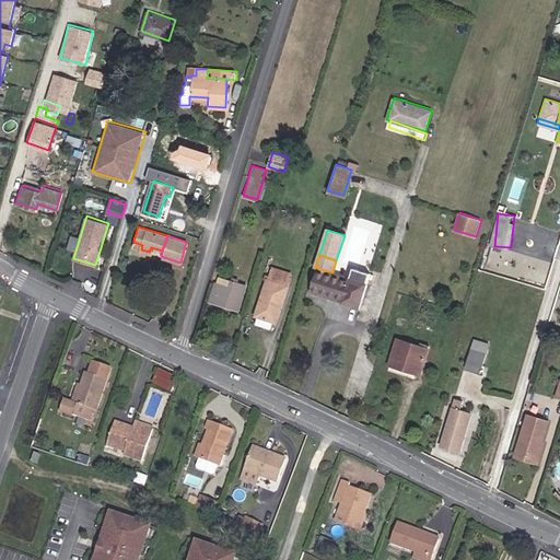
[(333,272),(317,268),(311,291),(359,306),(366,283),(333,272)]
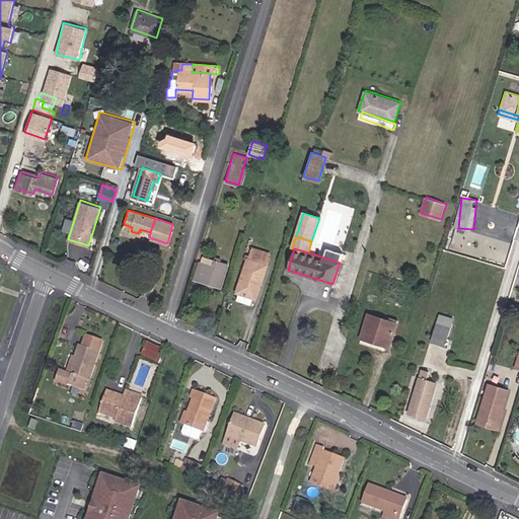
[(251,249),(248,260),(266,266),(270,255),(251,249)]
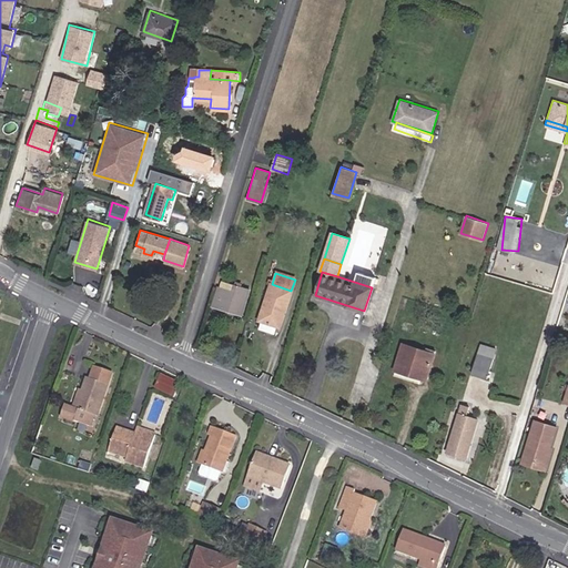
[(222,281),(220,288),(232,292),(234,285),(222,281)]
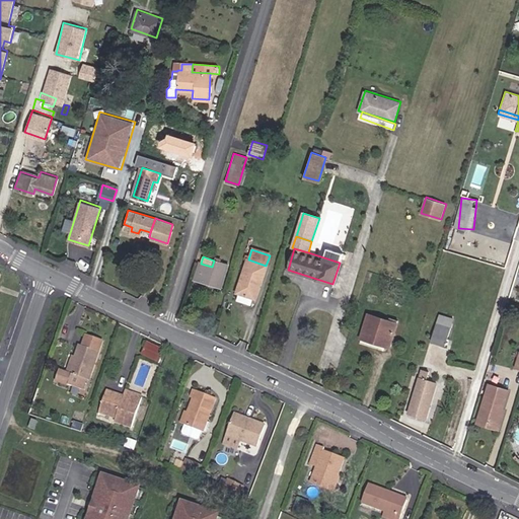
[(266,266),(248,260),(237,292),(254,299),(266,266)]
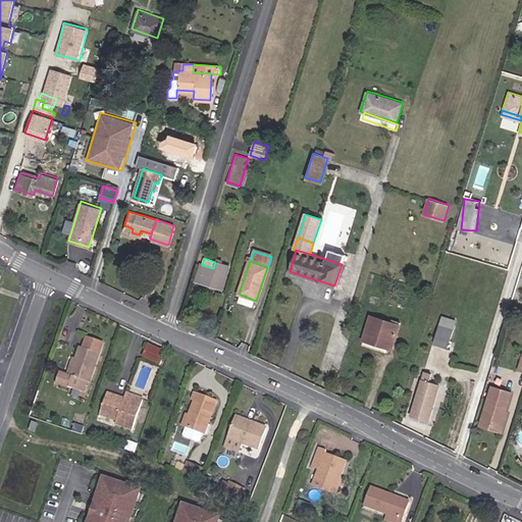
[(213,268),(202,265),(200,264),(195,279),(221,288),(227,266),(215,262),(213,268)]
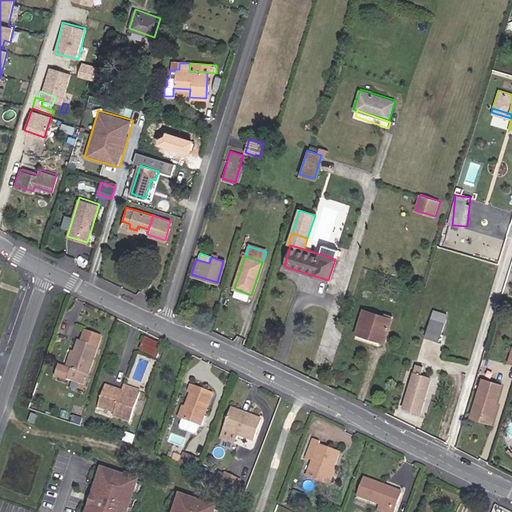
[(384,342),(392,318),(362,309),(354,333),(384,342)]
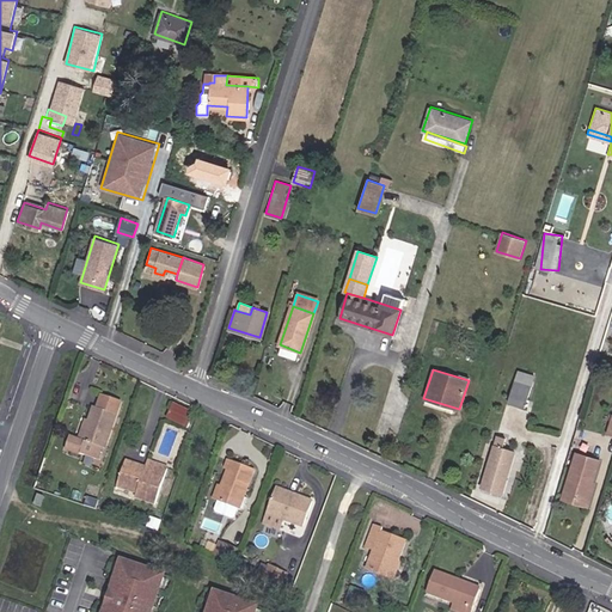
[(522,407),(530,385),(515,381),(508,402),(522,407)]
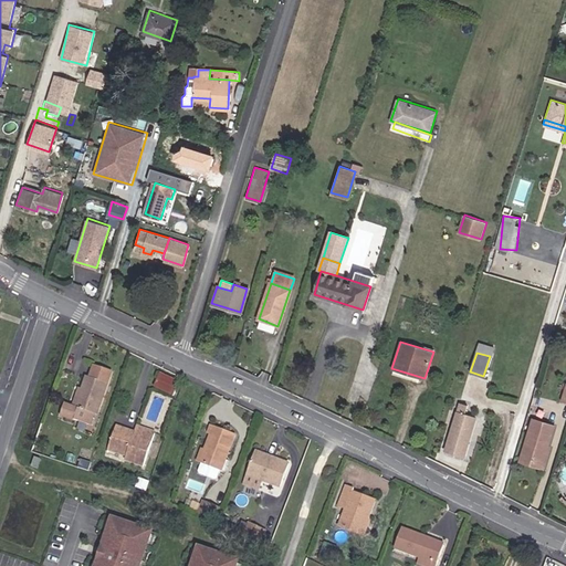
[(77,404),(73,401),(69,400),(63,415),(91,423),(95,413),(98,413),(113,371),(94,365),(90,378),(86,377),(83,388),(77,404)]
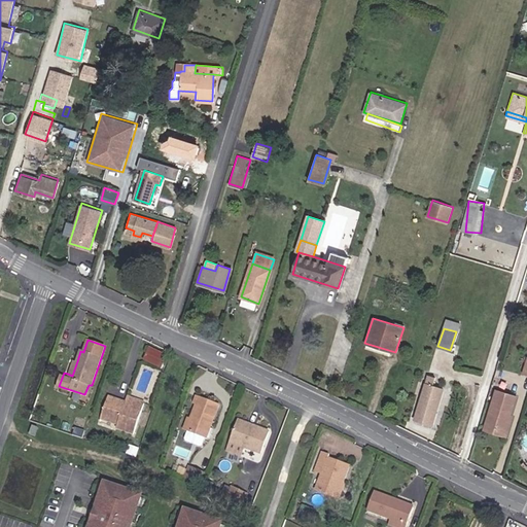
[(167,355),(151,348),(145,360),(161,369),(167,355)]
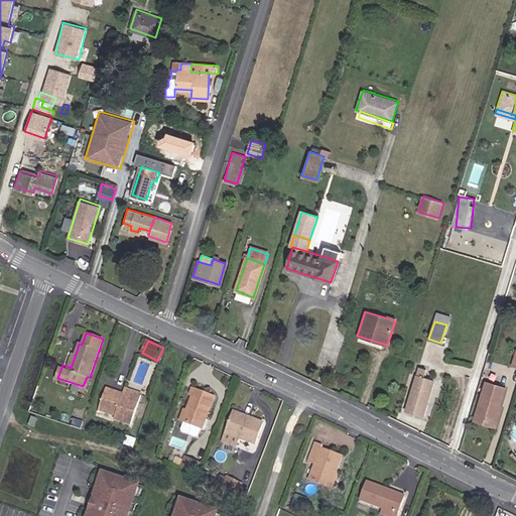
[(72,353),(67,366),(71,368),(76,354),(72,353)]
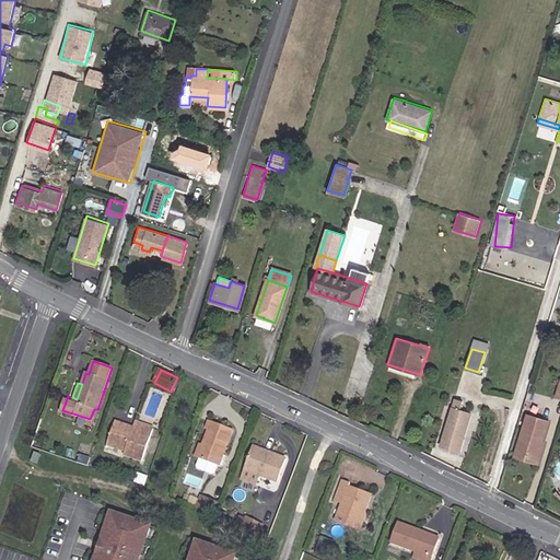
[(454,398),(440,444),(459,451),(471,413),(461,410),(463,401),(454,398)]
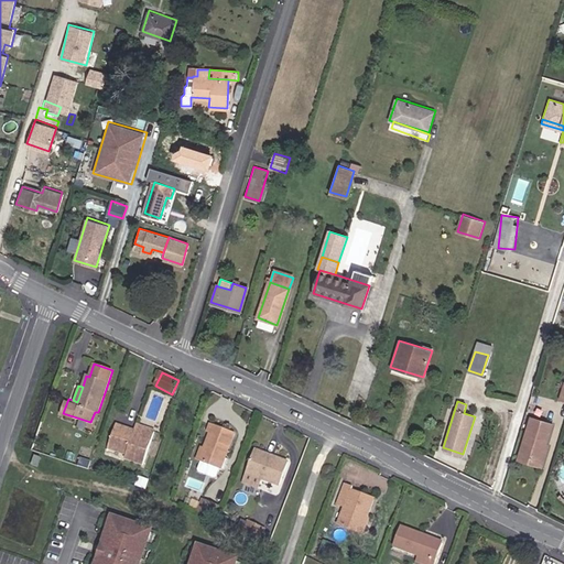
[(533,419),(521,455),(545,462),(551,443),(549,442),(554,424),(533,419)]
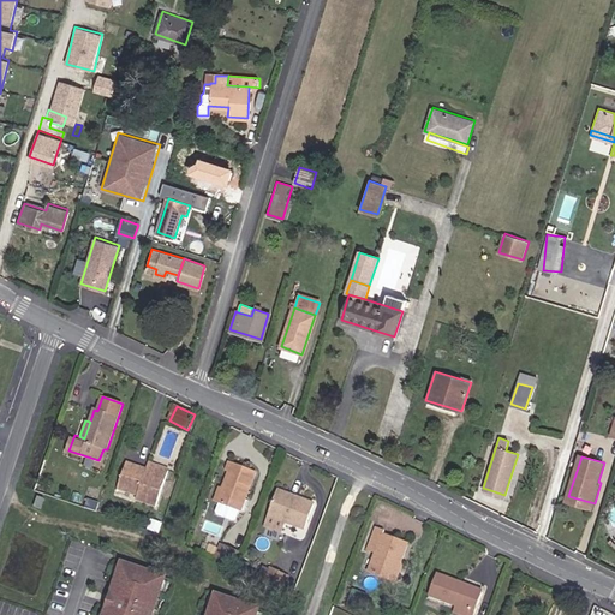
[(119,488),(126,490),(135,465),(129,463),(119,488)]
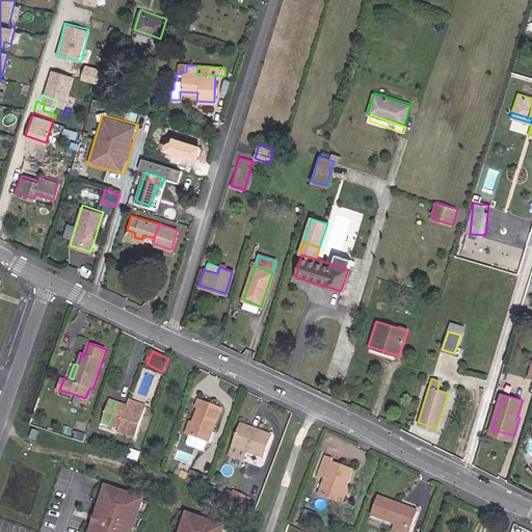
[(221,407),(202,400),(189,433),(190,434),(187,441),(189,444),(203,449),(205,448),(208,441),(209,441),(209,440),(212,442),(215,431),(213,430),(221,407)]
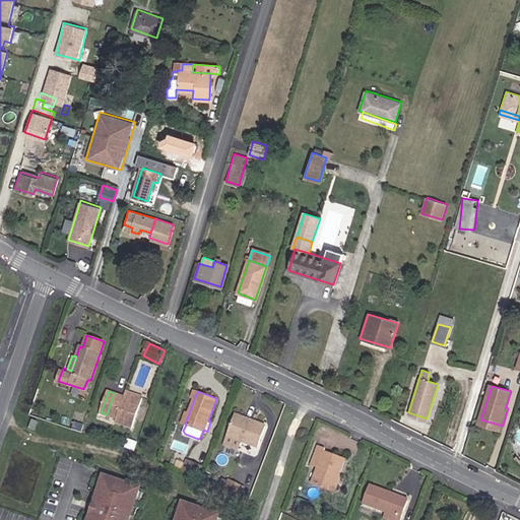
[(114,393),(107,414),(117,418),(116,421),(132,427),(141,396),(126,392),(125,396),(114,393)]
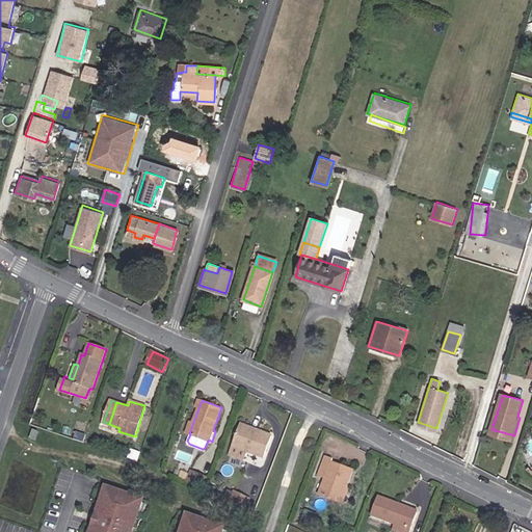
[(271,435),(240,425),(230,454),(242,459),(246,450),(263,456),(271,435)]
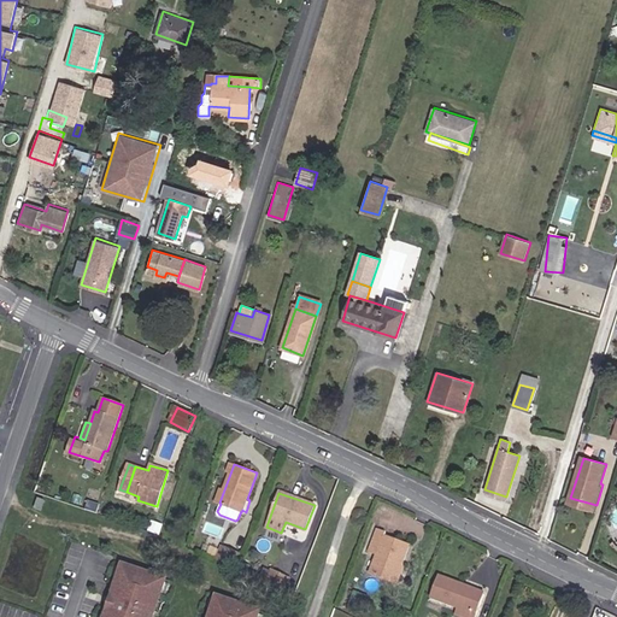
[(597,505),(570,498),(569,501),(595,510),(597,505)]
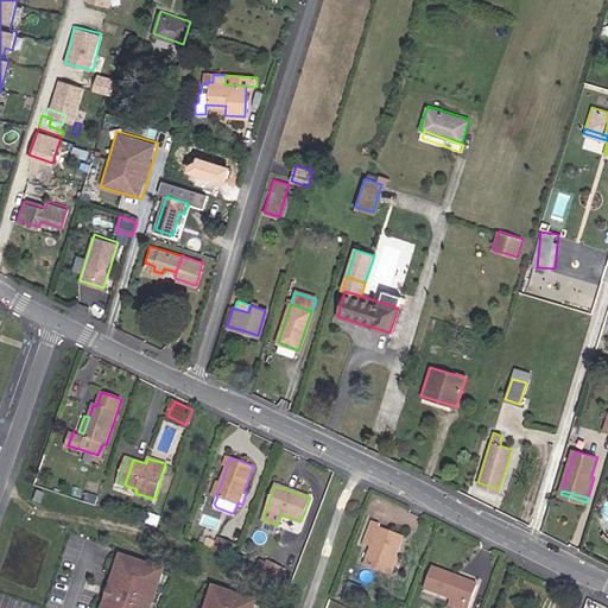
[(44,506),(48,495),(42,493),(38,505),(44,506)]
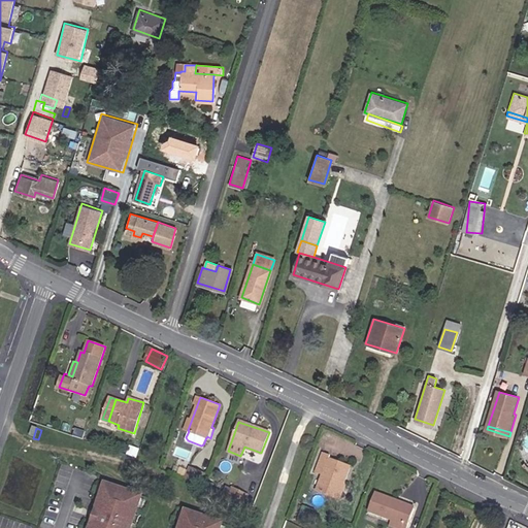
[(136,456),(138,448),(131,446),(129,453),(136,456)]
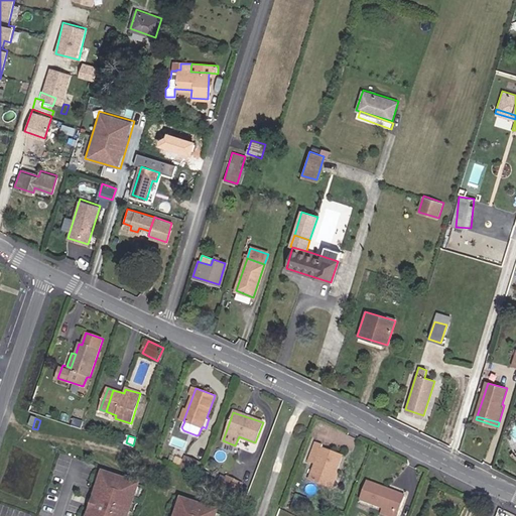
[(331,485),(336,472),(342,456),(321,447),(323,443),(315,441),(308,461),(315,464),(309,479),(331,485)]
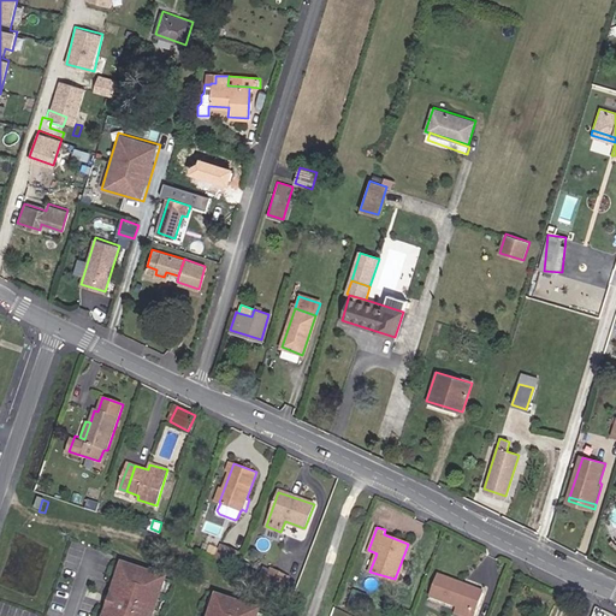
[(235,567),(241,552),(231,549),(224,546),(219,560),(235,567)]
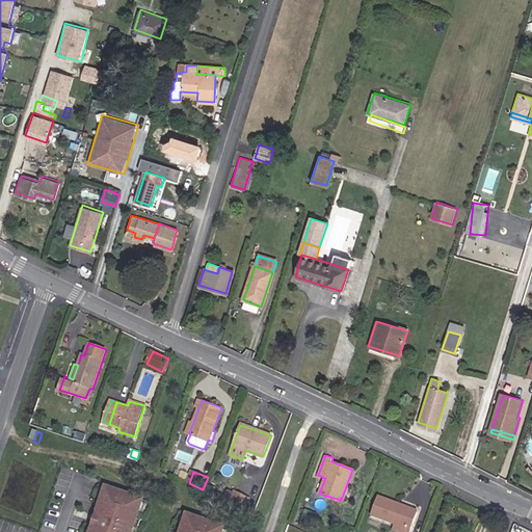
[(349,487),(346,486),(341,500),(345,502),(349,487)]
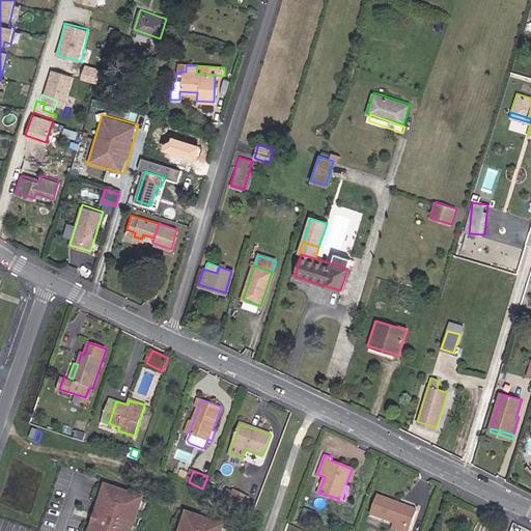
[(133,530),(143,501),(108,488),(99,515),(106,519),(104,523),(100,521),(96,528),(94,527),(92,530),(133,530)]
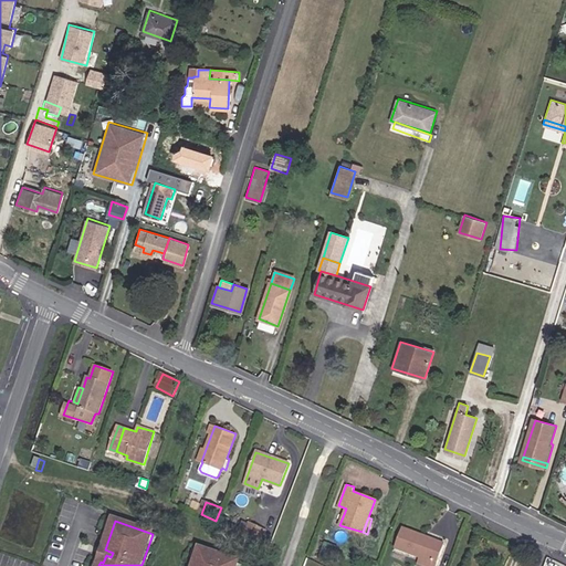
[(430,535),(406,526),(397,548),(421,557),(419,564),(426,565),(433,565),(443,543),(429,538),(430,535)]
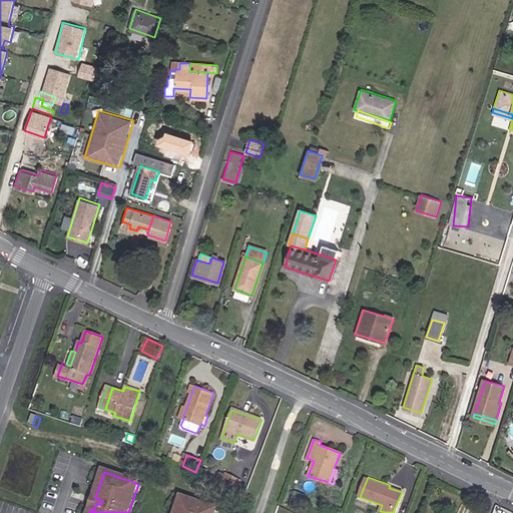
[(235,499),(239,490),(225,485),(222,493),(235,499)]
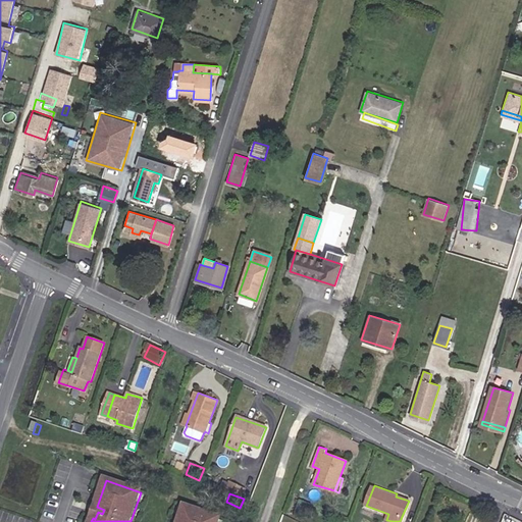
[(219,521),(220,520),(186,508),(179,521),(219,521)]
